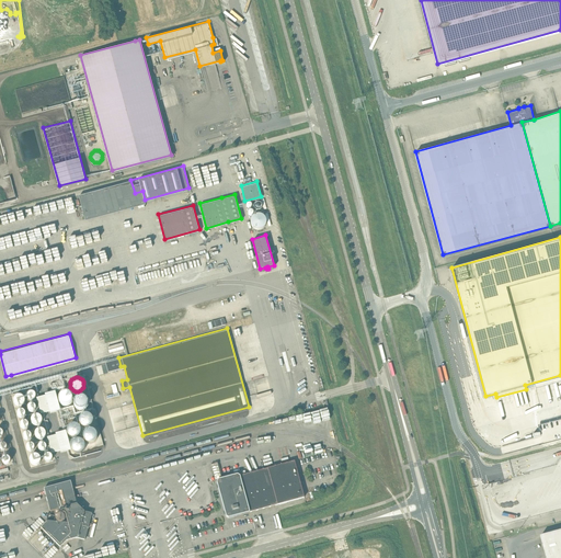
[(59,394),(58,396),(59,398),(60,400),(61,401),(64,402),(67,402),(69,401),(70,400),(71,398),(72,396),(71,394),(70,391),(69,389),(66,389),(64,389),(61,389),(60,391),(59,394)]
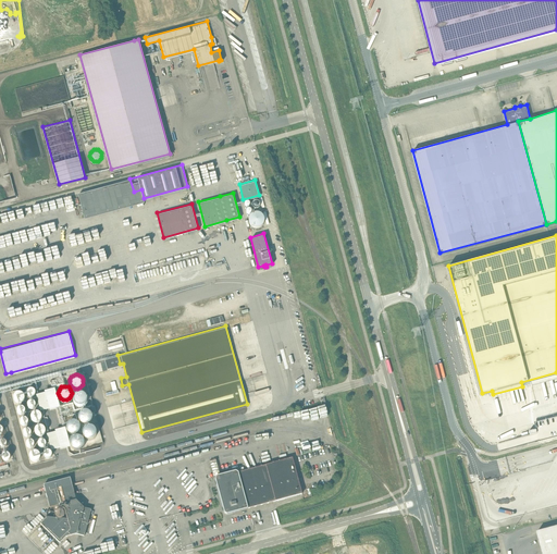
[(14,394),(14,396),(15,398),(17,399),(20,401),(22,399),(24,397),(24,396),(24,394),(23,392),(22,390),(20,390),(17,390),(15,391),(14,394)]
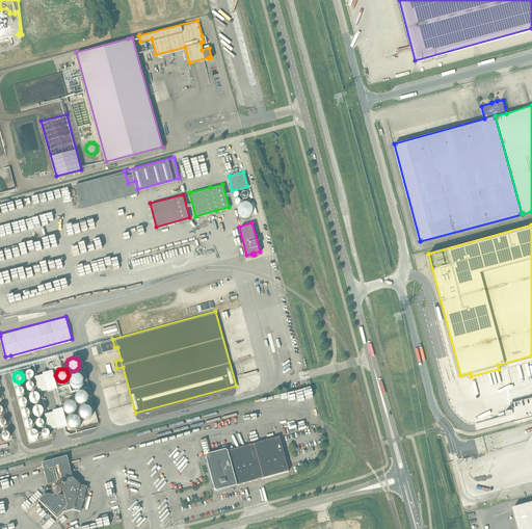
[(38,390),(44,388),(48,387),(44,372),(34,374),(38,390)]
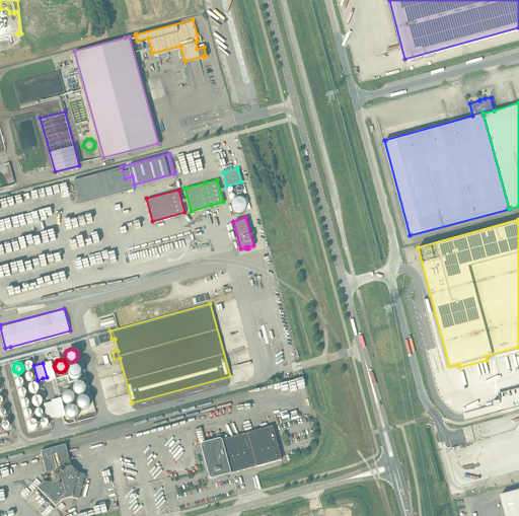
[(69,368),(68,370),(69,372),(70,374),(71,375),(73,376),(76,376),(78,375),(79,374),(80,372),(81,370),(80,368),(79,366),(78,364),(76,364),(73,364),(71,364),(70,366),(69,368)]
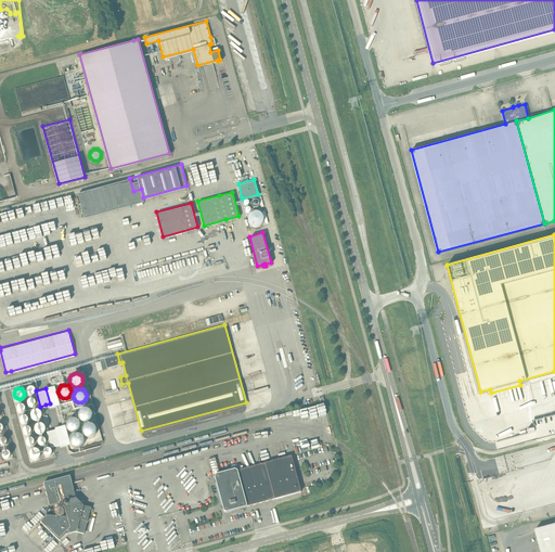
[(78,411),(78,413),(78,415),(80,418),(81,419),(84,420),(86,420),(88,419),(90,418),(91,415),(91,413),(91,411),(90,409),(88,408),(86,407),(84,407),(81,408),(79,409),(78,411)]
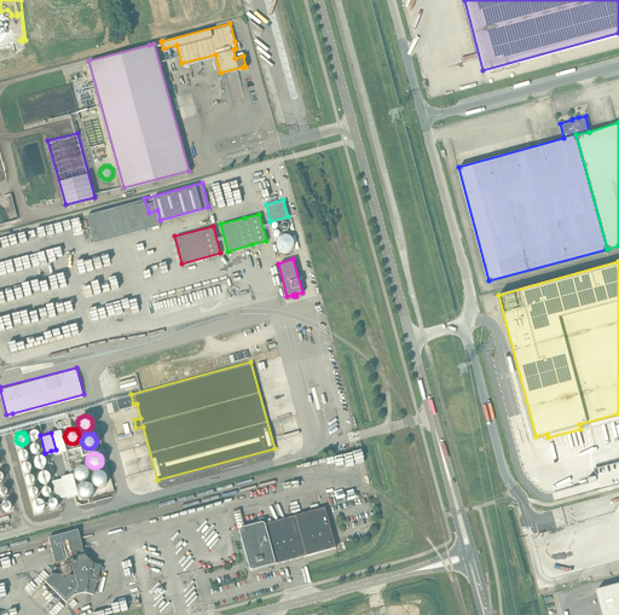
[(35,457),(34,460),(35,463),(36,465),(39,466),(42,466),(45,465),(46,463),(47,460),(46,457),(45,456),(42,454),(39,454),(36,456),(35,457)]
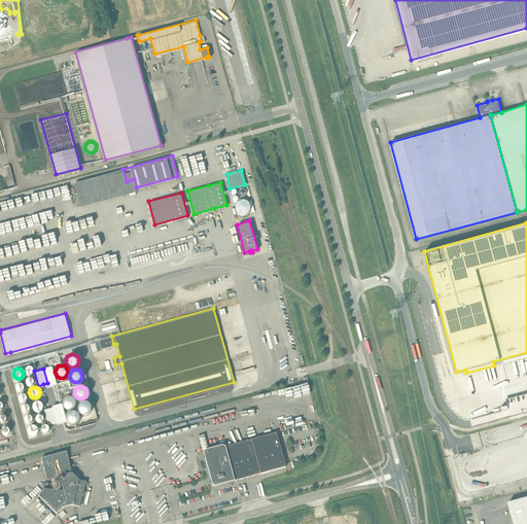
[(63,399),(63,402),(63,404),(64,406),(66,408),(68,408),(70,408),(72,408),(74,406),(75,404),(75,402),(75,399),(74,397),(72,396),(70,395),(68,395),(66,396),(64,397),(63,399)]
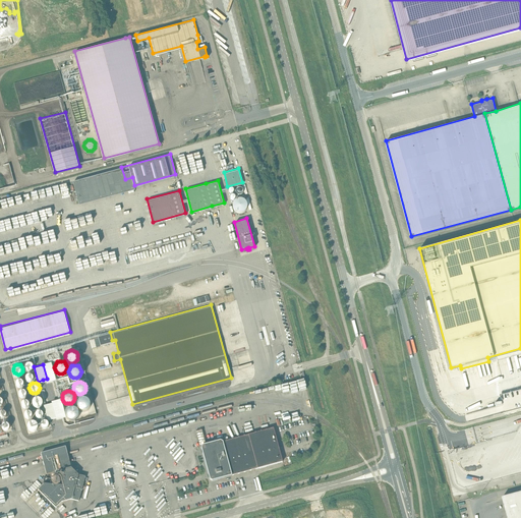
[(39,405),(41,404),(42,403),(43,401),(43,399),(42,397),(40,396),(38,395),(35,396),(34,398),(33,400),(33,402),(35,404),(37,405),(39,405)]
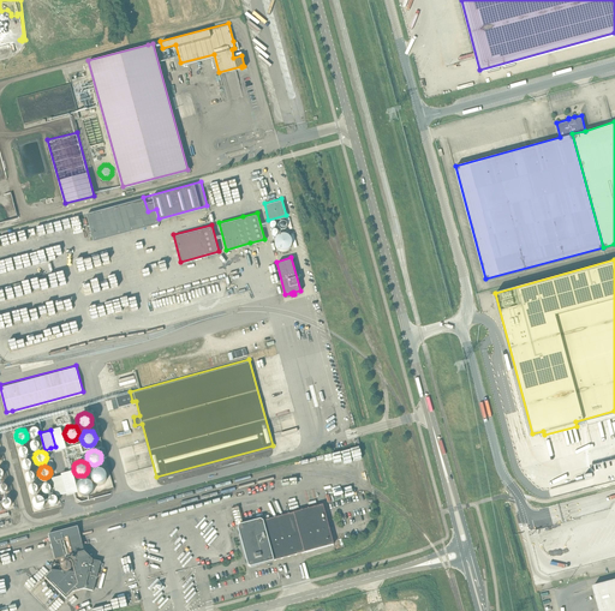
[(91,472),(91,474),(91,477),(93,479),(95,480),(97,481),(100,481),(102,480),(105,479),(106,477),(106,474),(106,472),(105,469),(102,468),(100,467),(97,467),(95,468),(93,469),(91,472)]
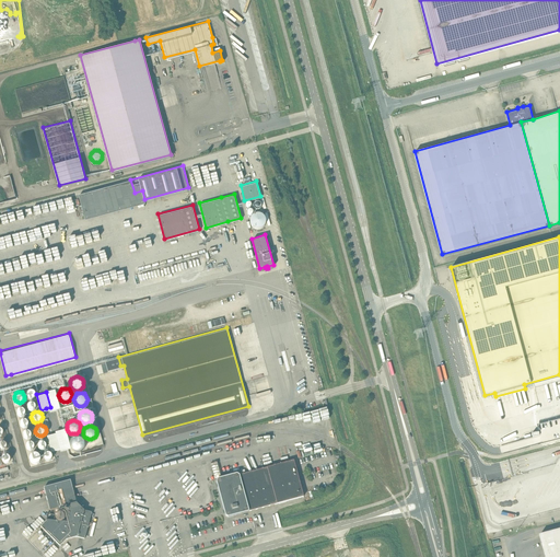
[(51,449),(57,448),(60,447),(56,431),(47,433),(51,449)]
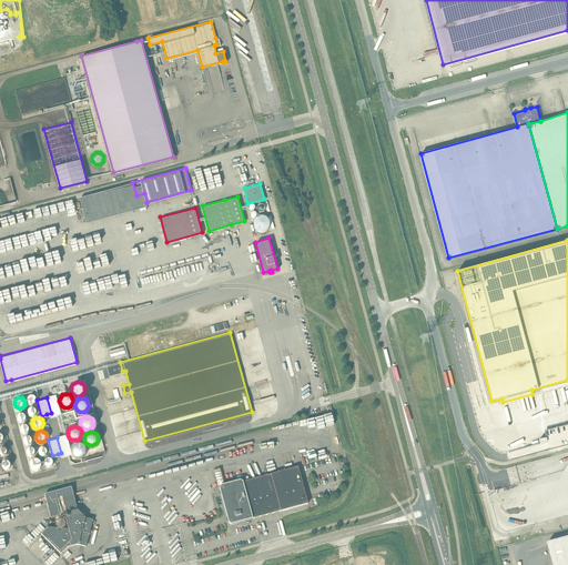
[(72,446),(72,449),(72,452),(73,453),(75,455),(78,455),(80,455),(82,455),(83,453),(85,451),(85,449),(85,446),(83,444),(82,443),(80,442),(78,442),(75,443),(73,444),(72,446)]
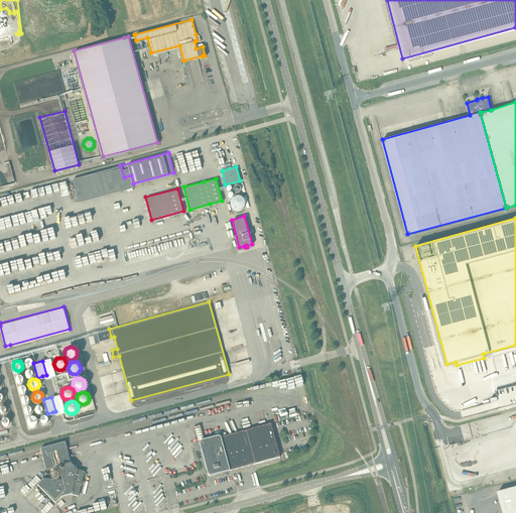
[(28,418),(27,420),(28,422),(29,423),(30,424),(32,425),(34,424),(36,423),(37,421),(37,418),(36,416),(34,415),(31,415),(29,416),(28,418)]
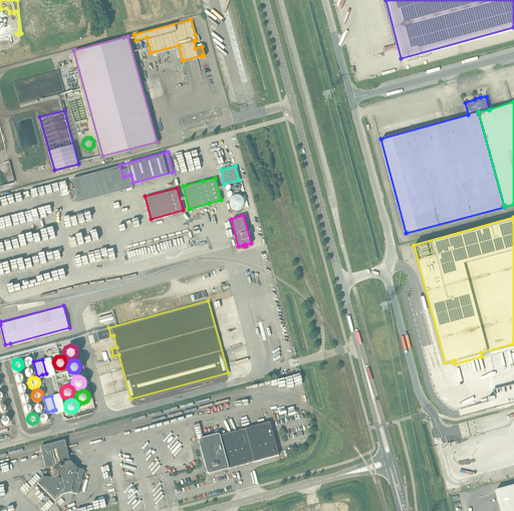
[(279,453),(270,420),(220,433),(217,432),(200,436),(199,439),(207,470),(210,472),(279,453)]
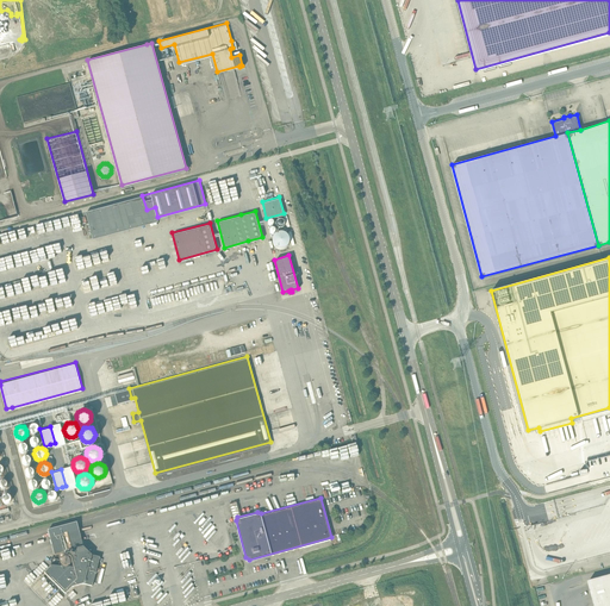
[(73,564),(51,563),(44,570),(61,587),(66,591),(73,585),(85,581),(92,583),(94,578),(99,558),(100,555),(100,554),(92,553),(83,544),(78,524),(76,519),(48,528),(49,531),(55,553),(64,549),(66,554),(70,553),(73,564)]
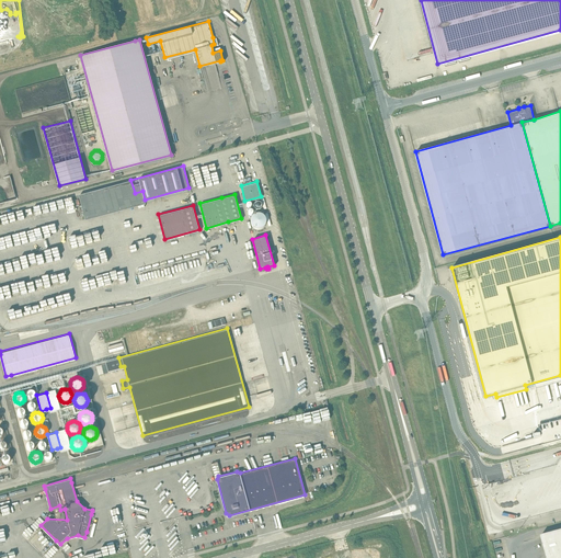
[(560,557),(560,527),(540,533),(547,557),(560,557)]
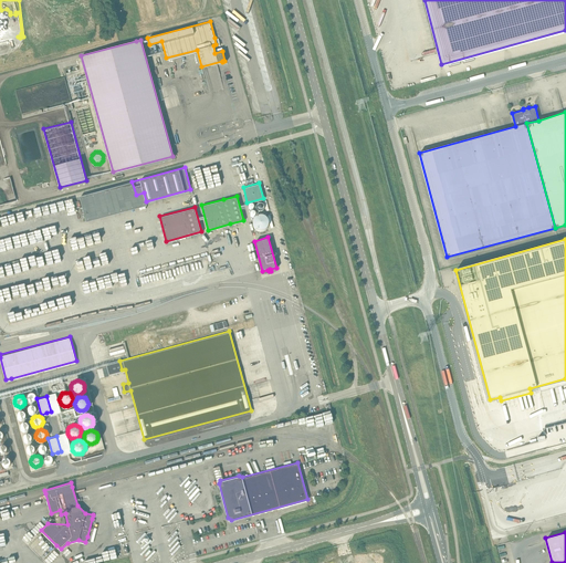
[(51,553),(55,558),(61,552),(56,548),(51,553)]
